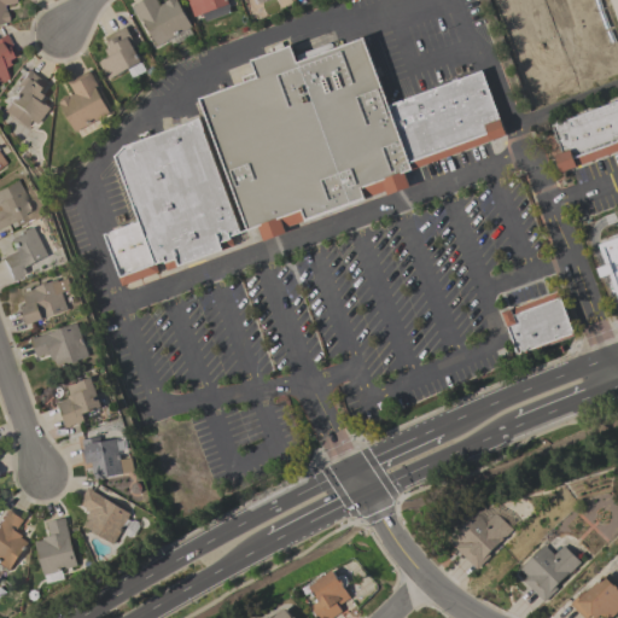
[(0,23),(0,0),(13,0),(15,3),(4,5),(6,21),(6,23),(0,23)]
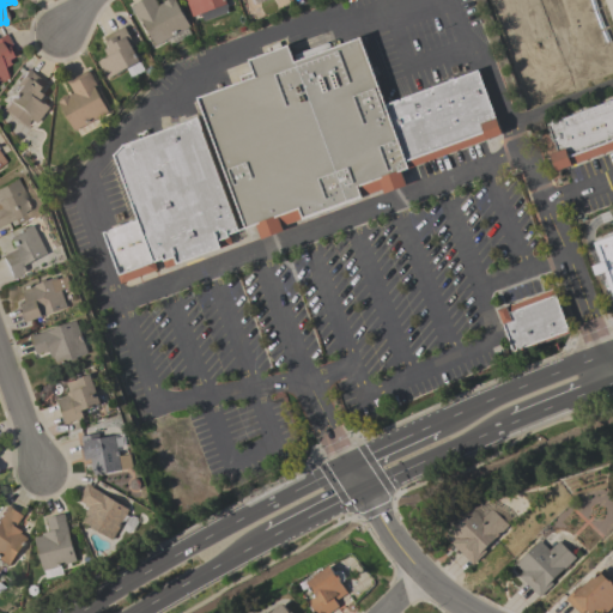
[(141,0),(156,0),(159,5),(164,2),(164,1),(167,0),(175,0),(190,26),(156,46),(141,20),(139,22),(131,6),(141,0)]
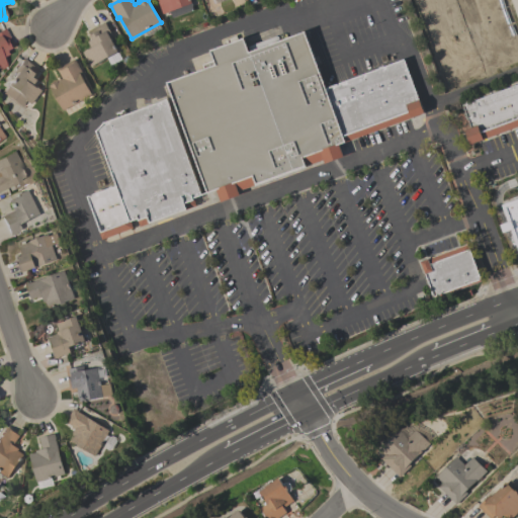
[(172,18),(169,11),(163,14),(157,0),(190,0),(192,6),(191,6),(193,10),(172,18)]
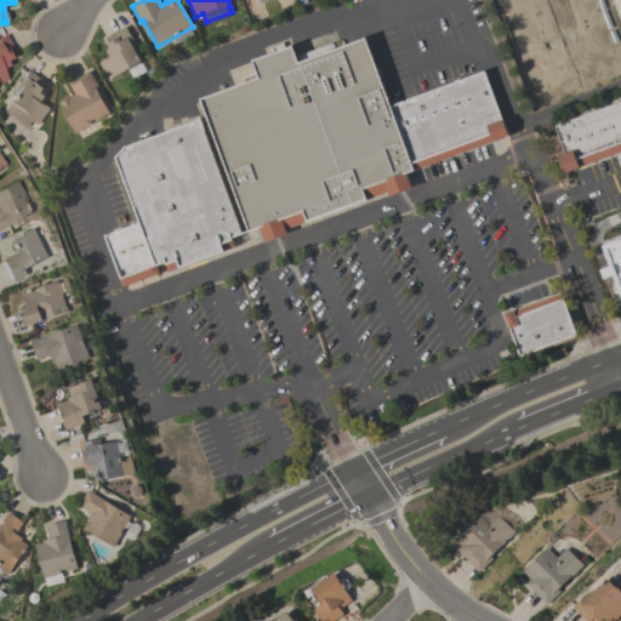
[(131,43),(142,63),(108,80),(98,62),(109,57),(106,50),(109,47),(107,43),(108,43),(106,36),(125,27),(132,43),(131,43)]
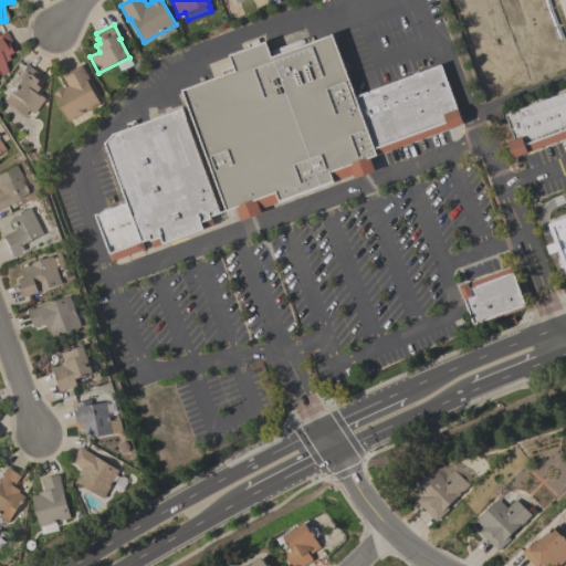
[(14,50),(6,54),(9,59),(2,62),(7,73),(0,76),(0,33),(4,31),(14,50)]
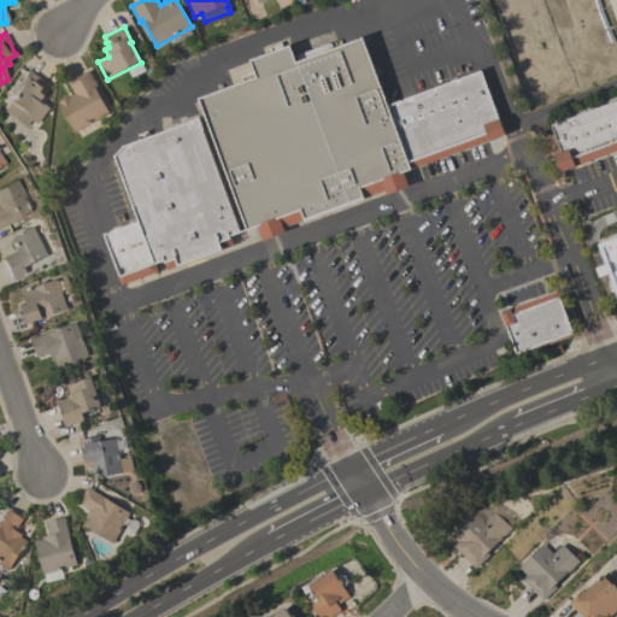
[(388,105),(482,71),(505,135),(489,141),(489,140),(411,170),(404,172),(410,187),(387,195),(385,189),(364,198),(365,200),(305,222),(304,219),(283,227),(286,233),(263,241),(258,227),(246,230),(198,99),(244,82),(241,77),(254,72),(250,60),(291,46),(297,62),(363,37),(388,105)]
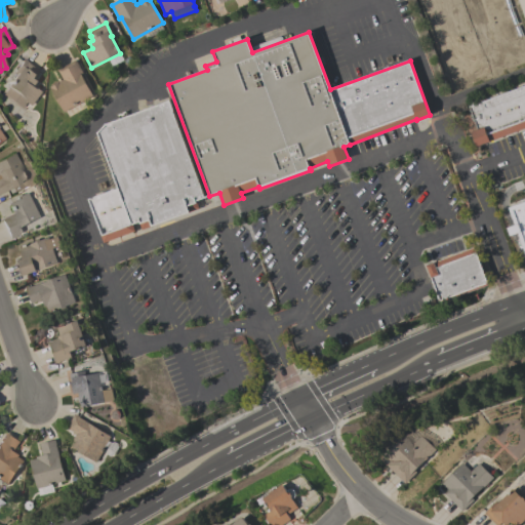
[(39,71),(34,78),(38,81),(35,85),(42,91),(31,106),(28,103),(22,110),(2,93),(7,86),(6,85),(16,73),(13,71),(24,58),(39,71)]
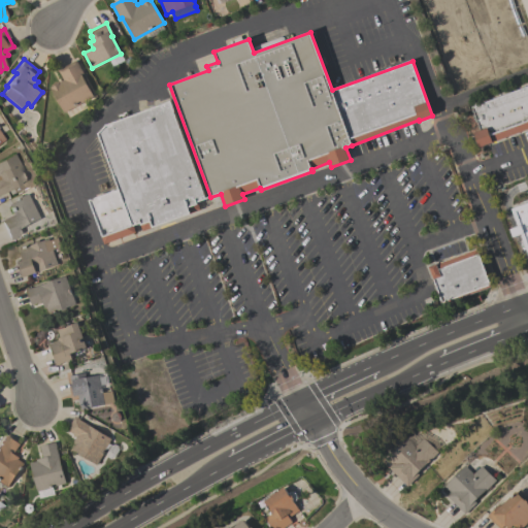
[(76,60),(84,73),(81,74),(93,97),(63,112),(50,88),(51,87),(50,87),(58,81),(59,83),(63,79),(58,70),(76,60)]
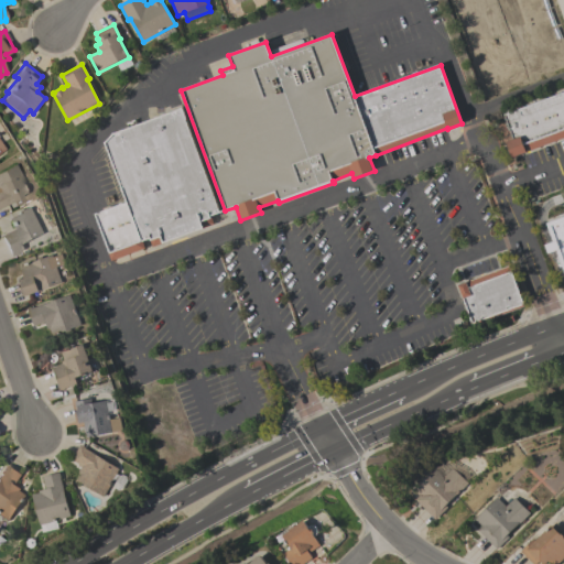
[(563,91),(563,138),(510,158),(505,144),(502,144),(500,137),(510,133),(503,115),(563,91)]
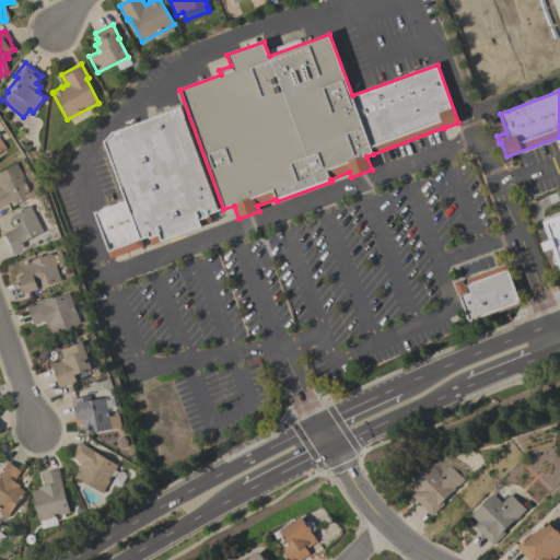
[(179,107),(218,211),(209,214),(212,222),(161,242),(161,241),(151,245),(149,237),(141,240),(144,246),(111,259),(94,212),(125,200),(104,142),(112,133),(179,107)]
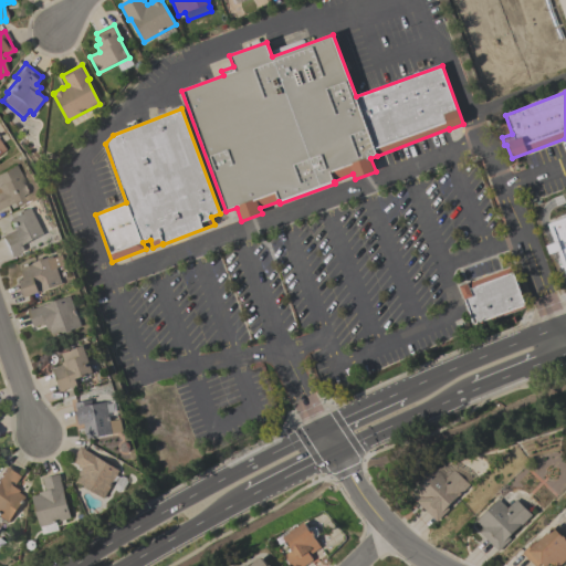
[(21,178),(17,181),(24,195),(6,206),(9,212),(0,217),(0,171),(14,164),(21,178)]
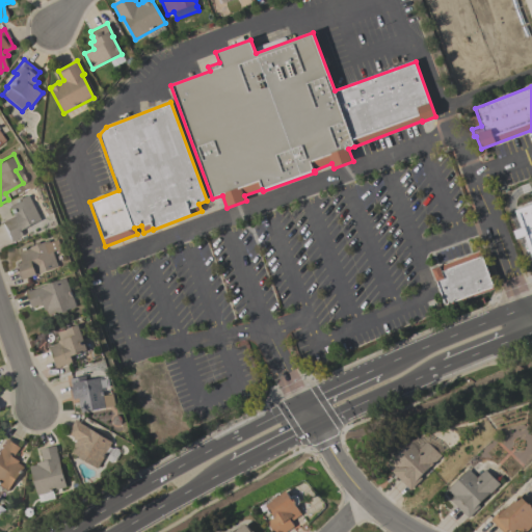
[(42,220),(23,230),(24,233),(22,234),(23,235),(9,242),(0,223),(0,221),(11,215),(7,206),(29,194),(42,220)]
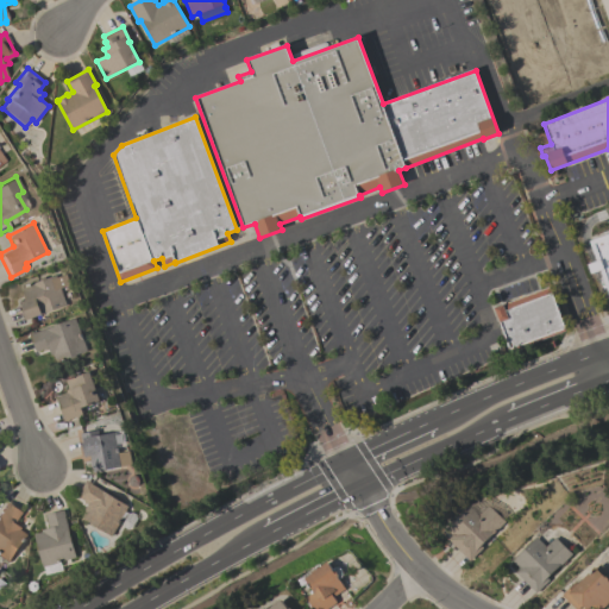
[(608,295),(600,271),(590,275),(586,264),(596,261),(589,240),(608,232),(608,295)]
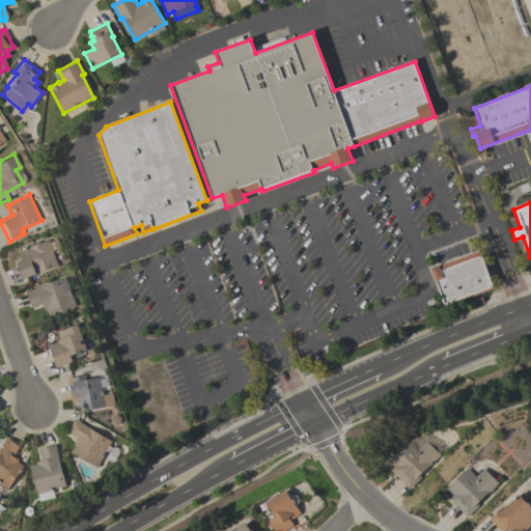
[(50,240),(51,242),(59,239),(62,248),(54,251),(59,267),(22,279),(17,263),(23,261),(19,250),(50,240)]
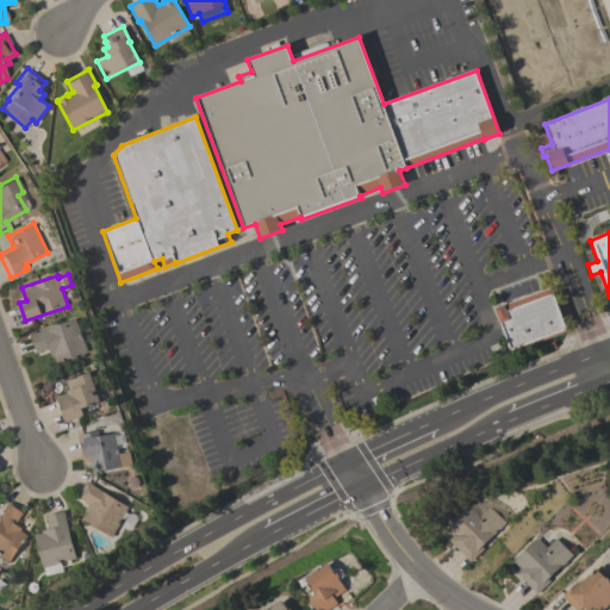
[(512,352),(508,341),(505,342),(499,325),(500,324),(495,309),(551,287),(553,293),(554,292),(567,328),(566,329),(567,331),(512,352)]
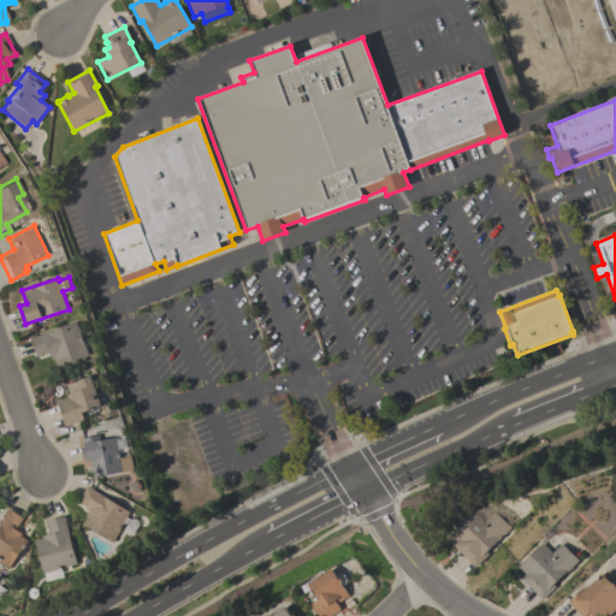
[(89,355),(58,366),(54,359),(52,359),(49,351),(37,356),(30,337),(36,336),(36,337),(77,321),(89,355)]
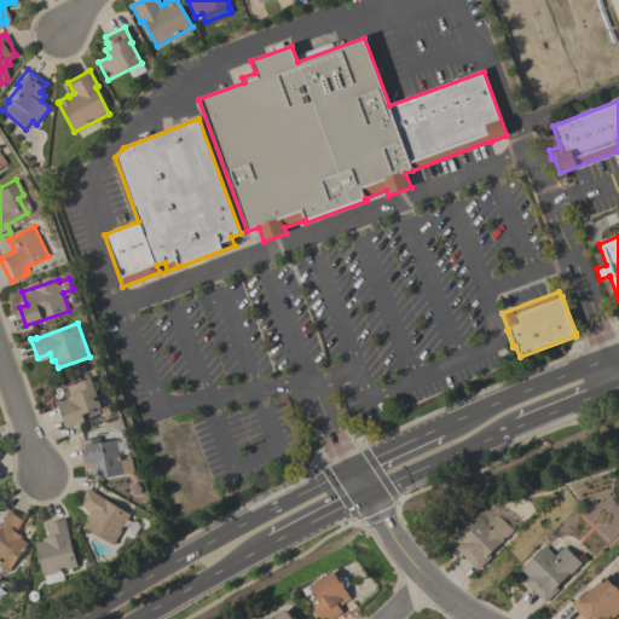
[(103,408),(82,415),(85,422),(64,429),(63,424),(64,424),(59,409),(58,409),(56,404),(68,400),(67,397),(70,395),(68,386),(92,377),(103,408)]
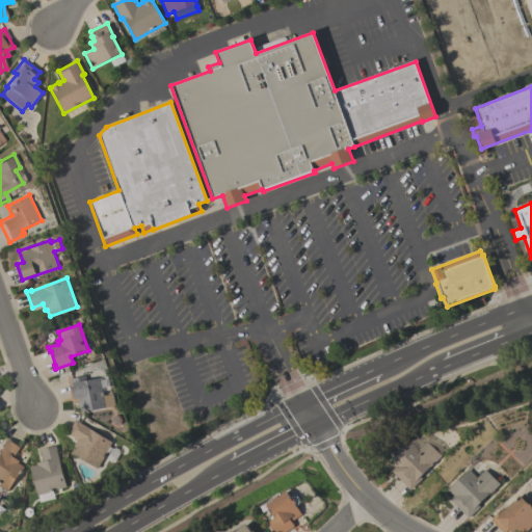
[(106,407),(81,413),(79,398),(75,399),(71,378),(85,375),(86,380),(101,377),(106,407)]
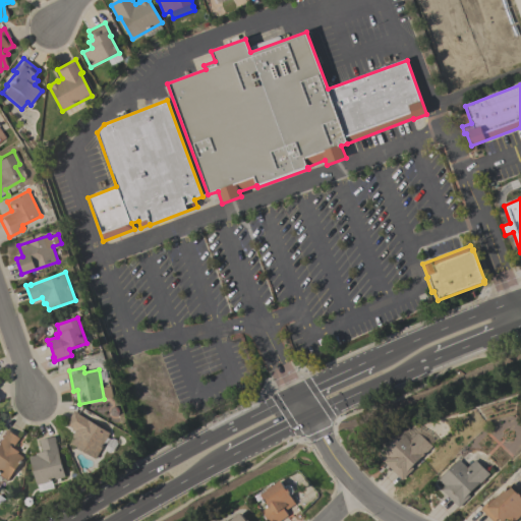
[(79,413),(78,414),(110,432),(95,458),(91,456),(92,455),(89,453),(84,454),(79,451),(79,450),(70,445),(74,438),(72,436),(75,430),(66,424),(74,410),(79,413)]
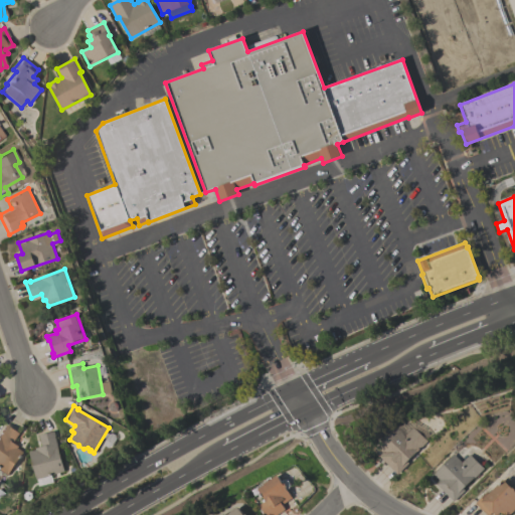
[(19,433),(13,443),(18,446),(17,448),(23,452),(7,475),(0,470),(0,432),(6,423),(19,433)]
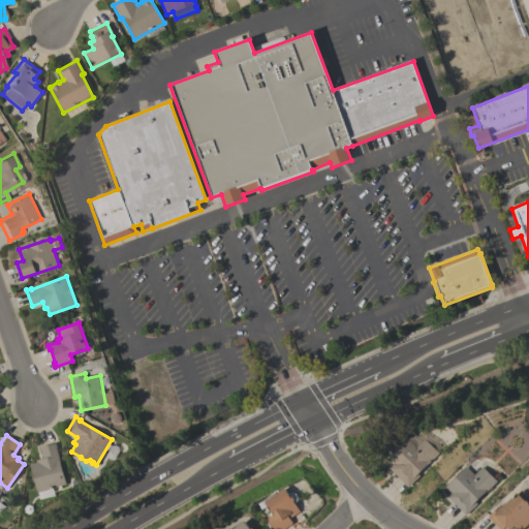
[(417,473),(419,475),(407,487),(390,468),(393,465),(387,459),(407,439),(416,447),(425,439),(438,453),(417,473)]
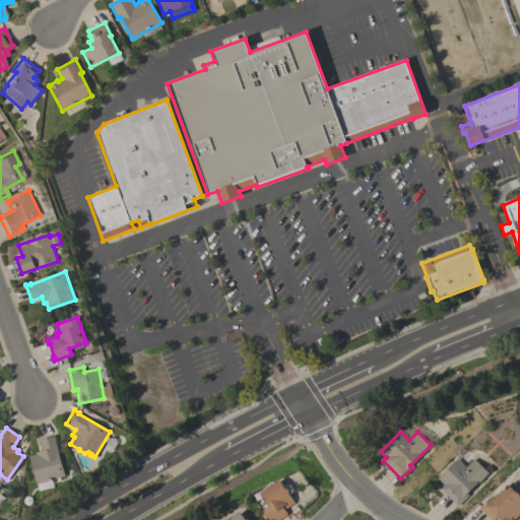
[(65,476),(51,480),(53,488),(38,492),(28,456),(36,454),(36,452),(42,451),(39,439),(54,435),(65,476)]
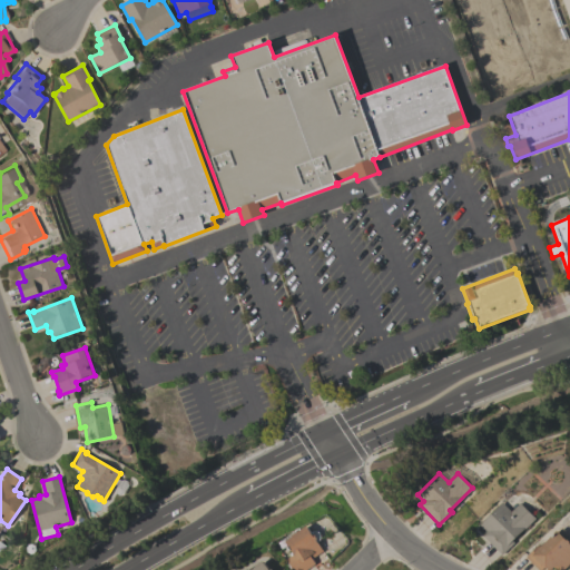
[(502,502),(511,511),(520,503),(536,518),(529,524),(530,526),(527,529),(526,528),(523,530),(522,530),(511,540),(513,542),(501,554),(482,534),(485,531),(480,524),(502,502)]
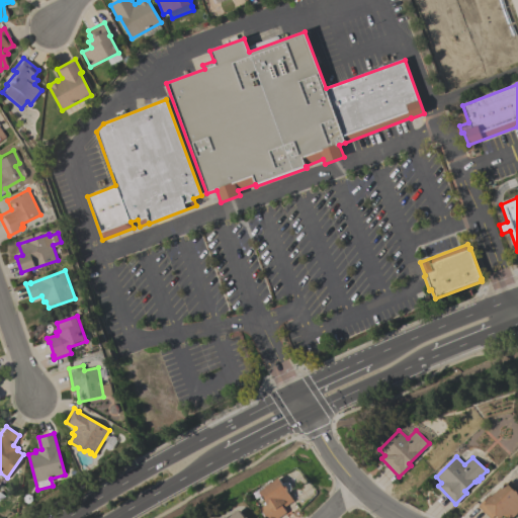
[(277,517),(266,517),(260,508),(267,503),(257,490),(267,483),(269,485),(279,478),(283,483),(285,482),(289,483),(291,486),(291,489),(290,491),(288,493),(293,501),(283,508),(286,512),(277,517)]
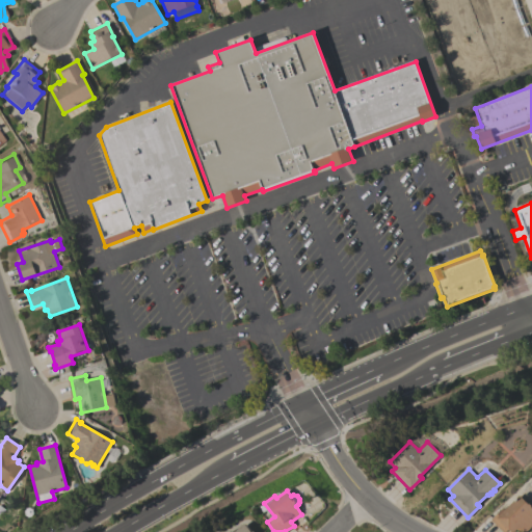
[(531,525),(525,531),(520,531),(516,529),(513,531),(510,530),(509,531),(508,529),(505,531),(503,531),(490,520),(502,508),(504,510),(520,495),(521,496),(525,493),(531,499),(529,503),(531,505),(531,507),(531,508),(531,525)]
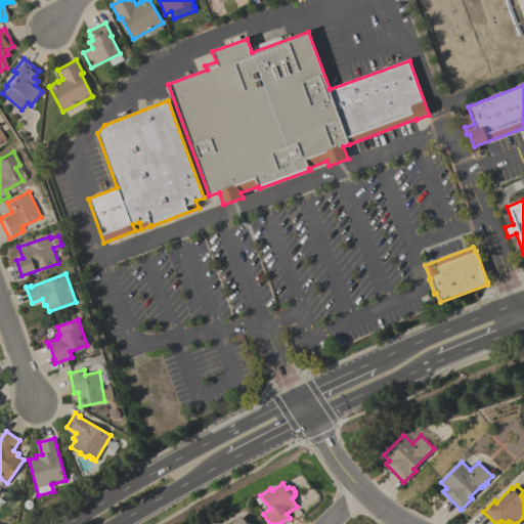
All buildings are outlined.
